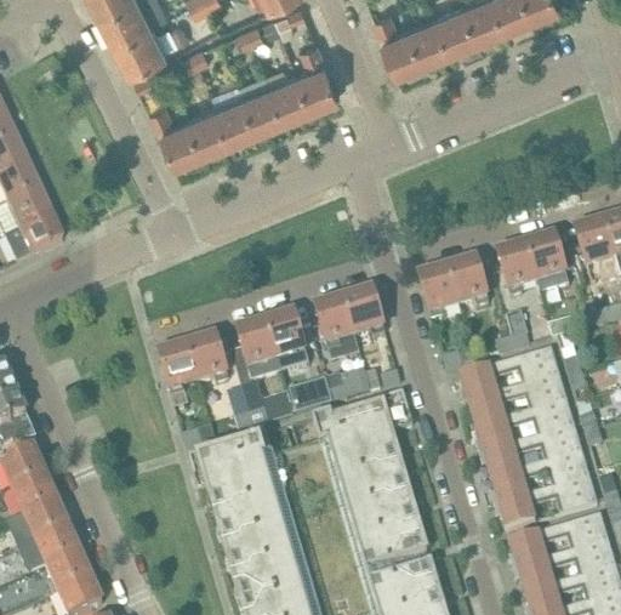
[(93,0),(100,12),(123,0),(93,0)]
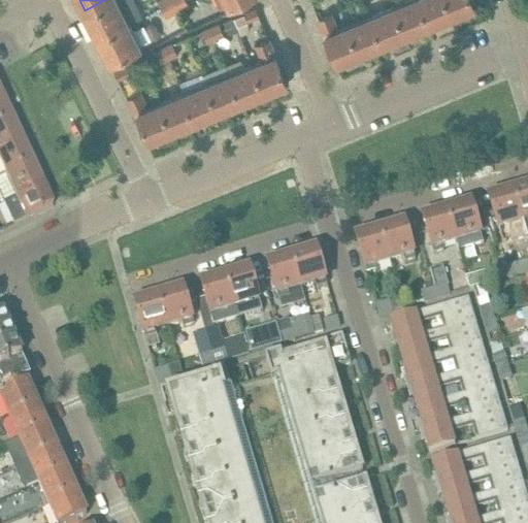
[(104,0),(85,10),(97,34),(128,19),(142,11),(136,0),(104,0)]
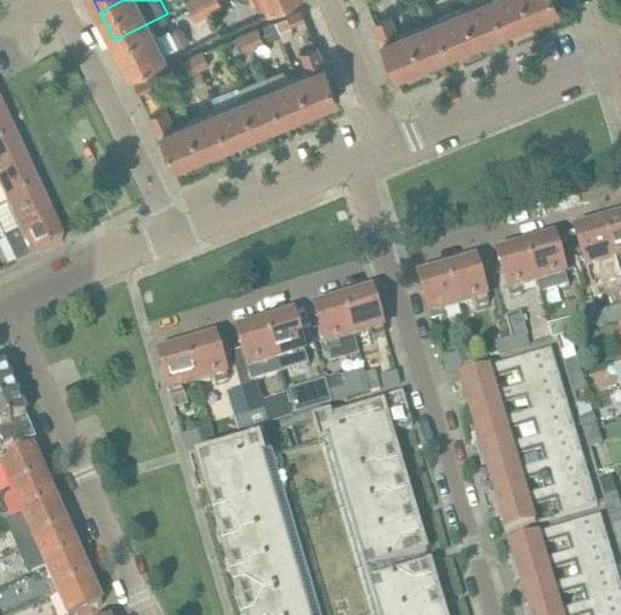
[(187,0),(194,16),(209,9),(204,0),(187,0)]
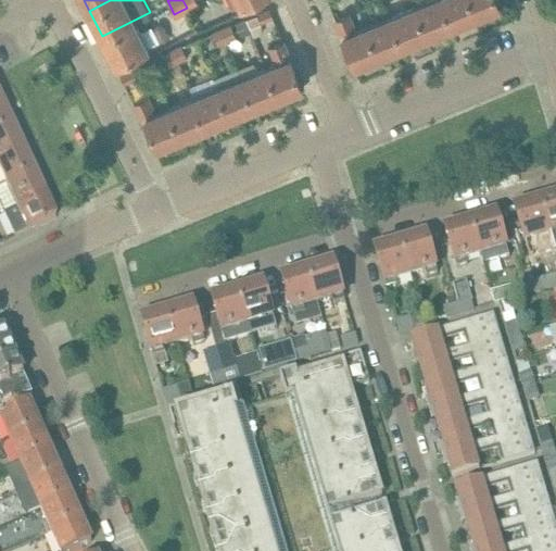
[(427,33),(451,23),(441,0),(420,0),(415,2),(427,33)]
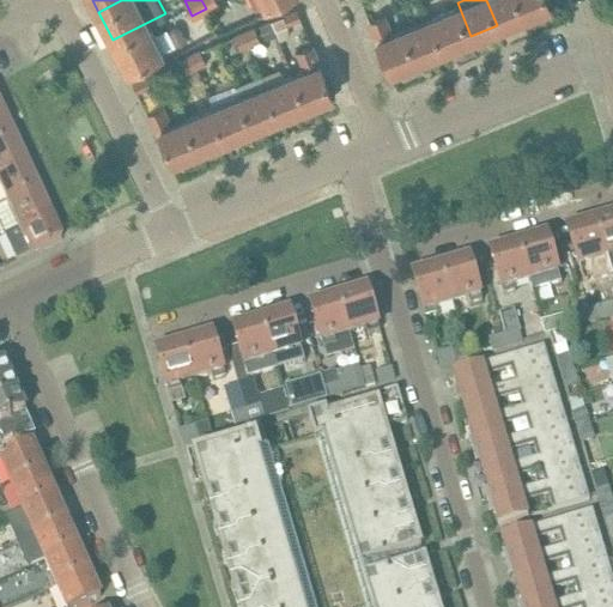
[(486,0),(497,25),(523,14),(517,0),(486,0)]
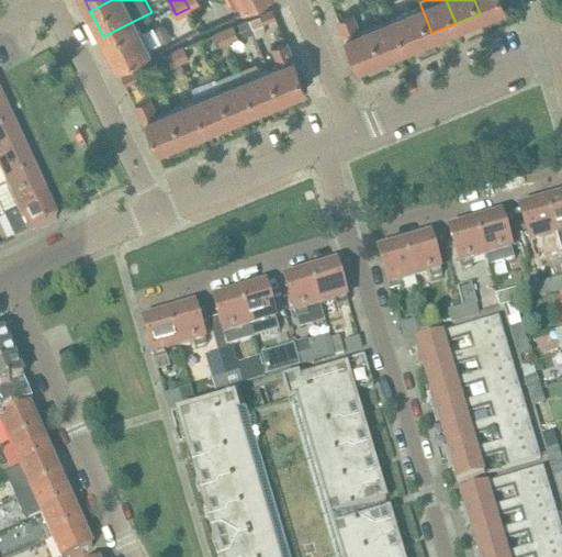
[(474,0),(480,13),(505,2),(504,0),(474,0)]
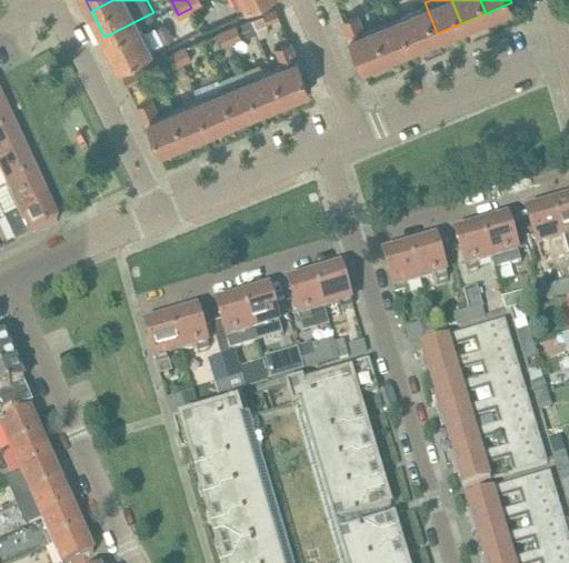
[(425,2),(399,12),(412,43),(437,33),(425,2)]
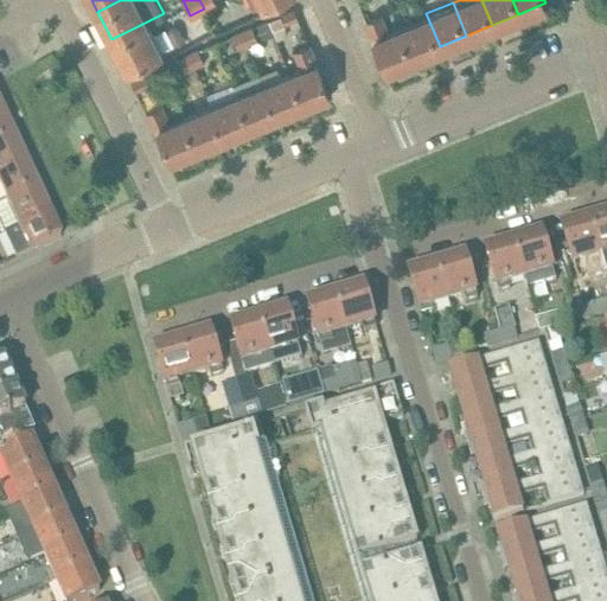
[(294,5),(280,11),(283,20),(298,14),(294,5)]
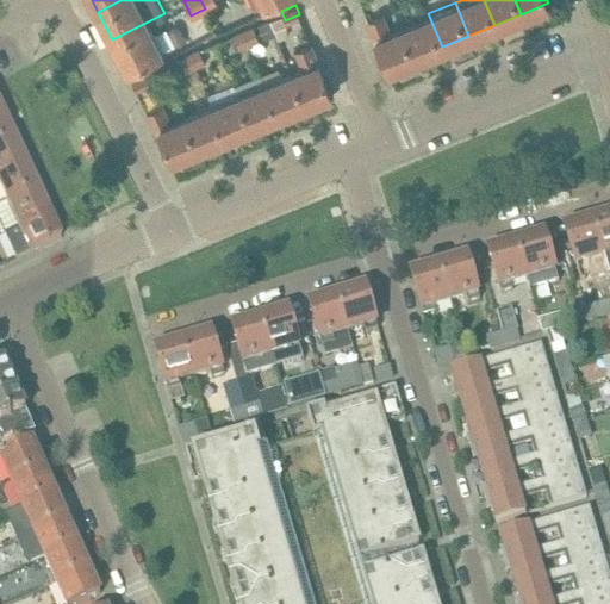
[(388,68),(416,57),(402,24),(390,29),(381,12),(368,17),(388,68)]
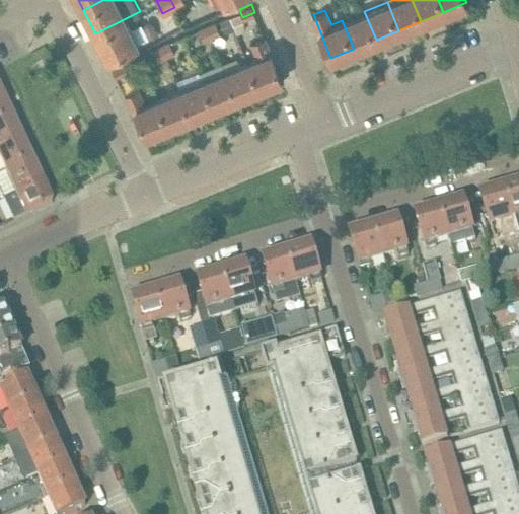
[(354,49),(376,40),(364,11),(342,20),(354,49)]
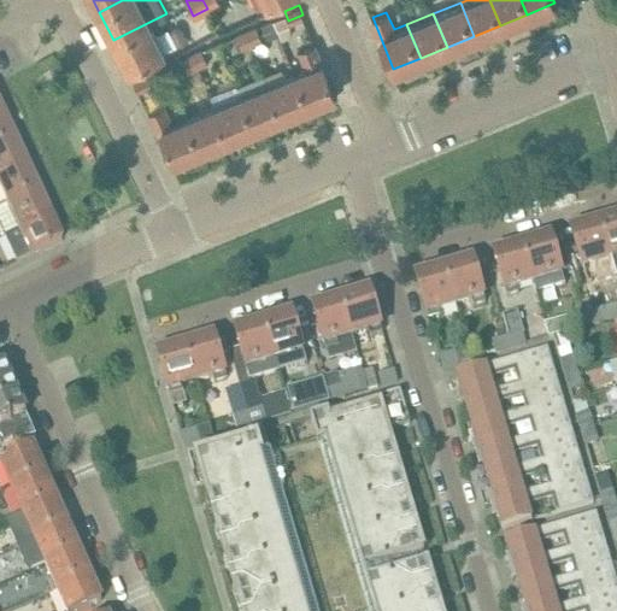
[(150,22),(113,40),(128,69),(164,50),(163,47),(158,48),(153,37),(157,36),(150,22)]
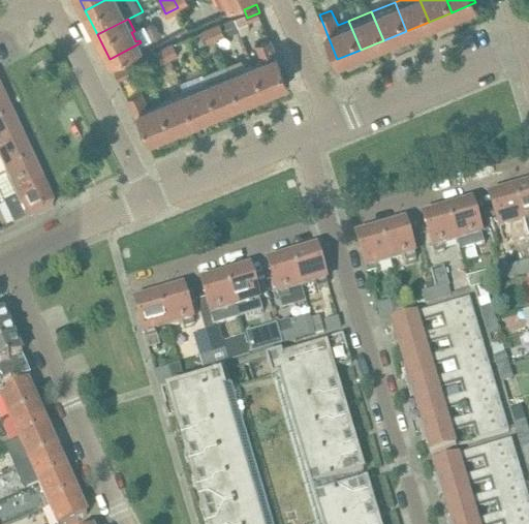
[(219,20),(211,23),(215,35),(224,32),(219,20)]
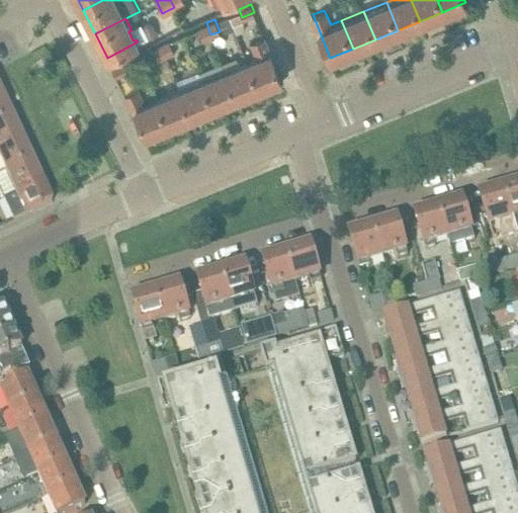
[(202,38),(210,34),(206,22),(197,26),(202,38)]
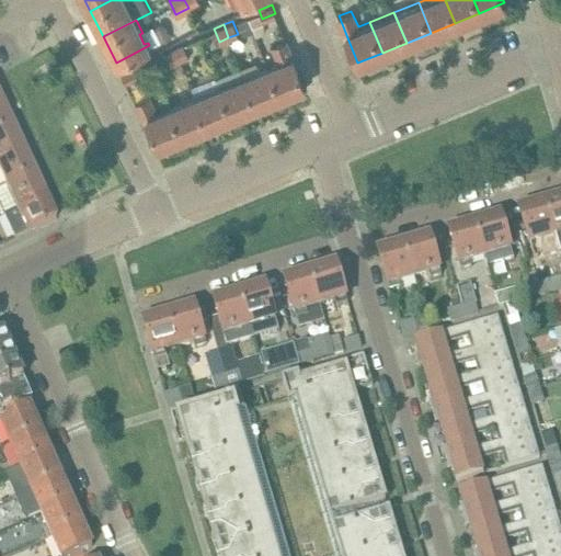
[(272,43),(278,59),(267,64),(279,94),(305,84),(285,37),(272,43)]
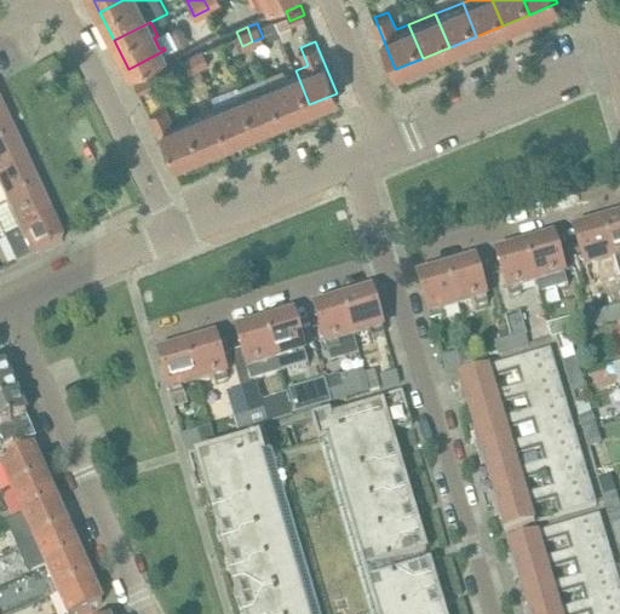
[(201,46),(191,51),(199,66),(208,61),(201,46)]
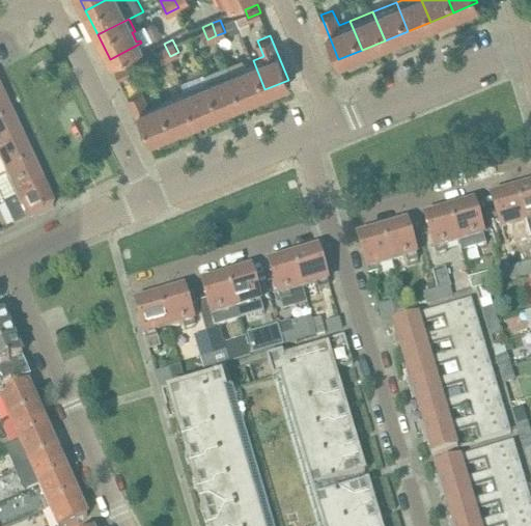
[(162,60),(170,56),(164,44),(156,48),(162,60)]
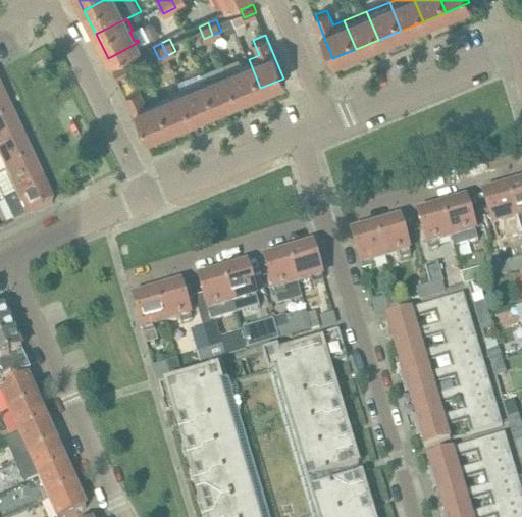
[(238,97),(260,88),(249,59),(226,69),(238,97)]
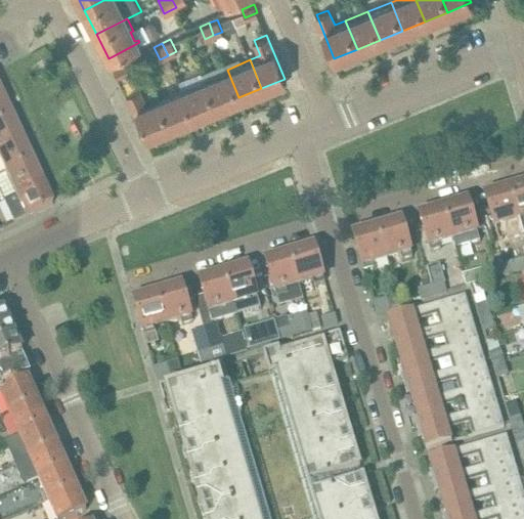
[(113,67),(117,76),(129,70),(125,61),(113,67)]
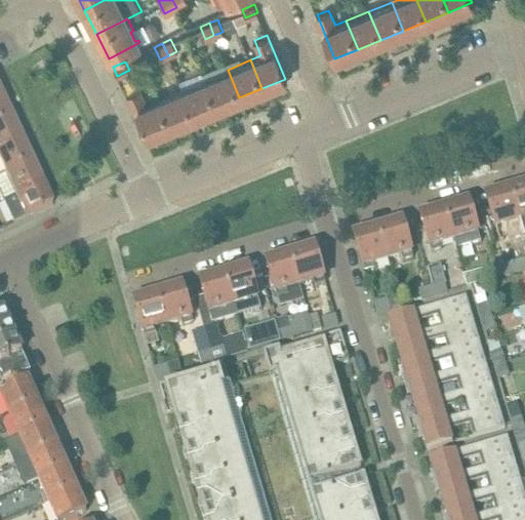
[(204,79),(216,107),(239,97),(228,70),(204,79)]
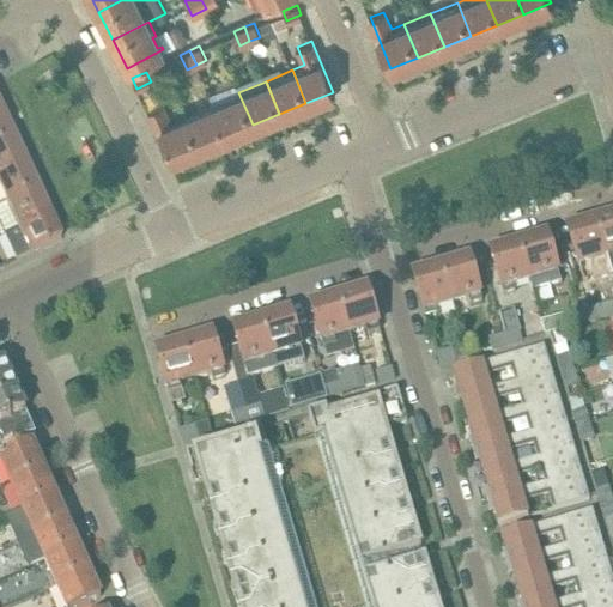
[(212,103),(226,135),(253,125),(238,92),(212,103)]
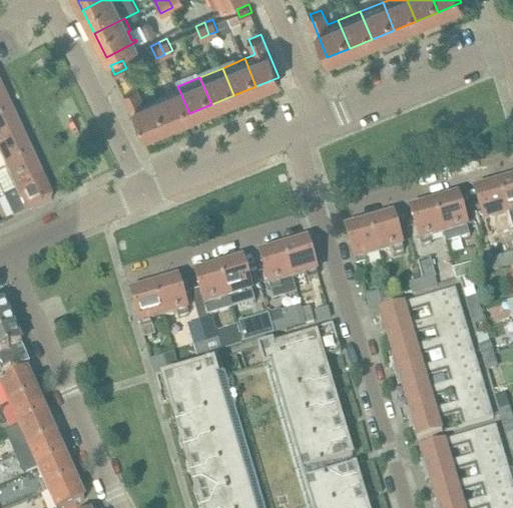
[(144,132),(167,123),(155,95),(143,100),(135,86),(123,91),(133,111),(135,110),(144,132)]
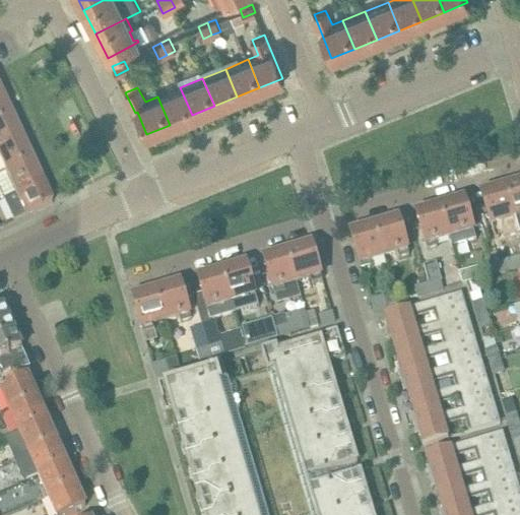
[(180,87),(157,97),(170,125),(192,115),(180,87)]
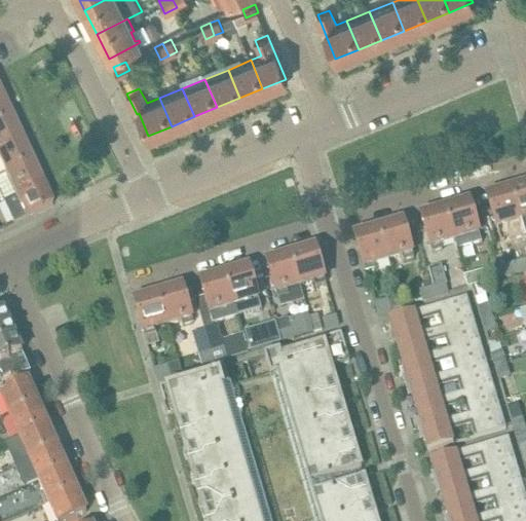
[(0,118),(11,114),(2,92),(0,92),(0,118)]
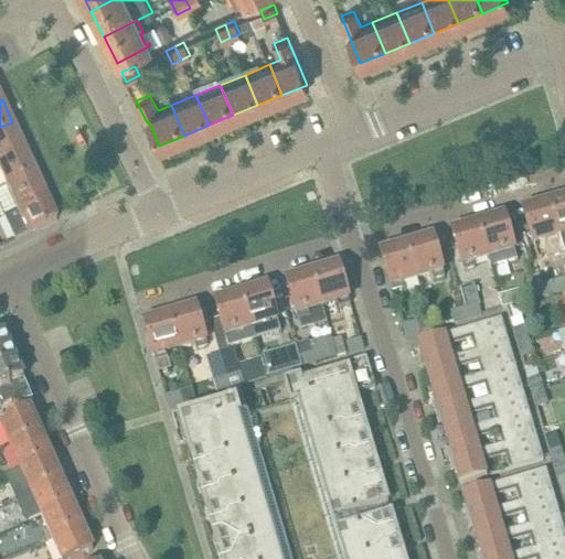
[(0,156),(23,146),(12,122),(0,127),(0,156)]
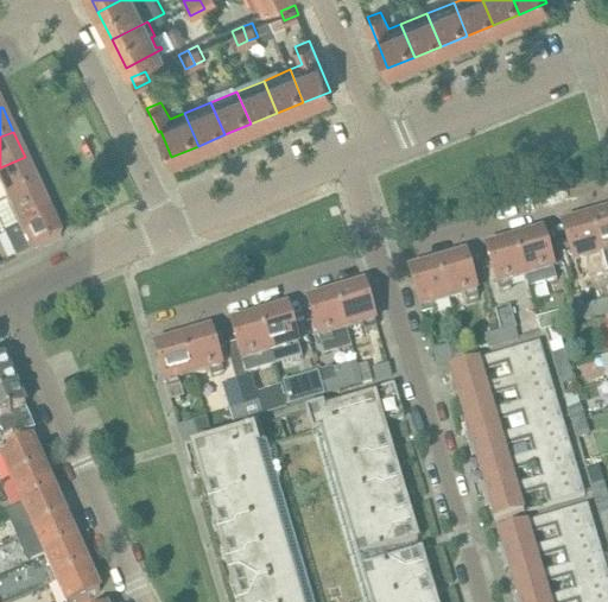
[(0,168),(0,184),(5,196),(37,182),(25,157),(0,168)]
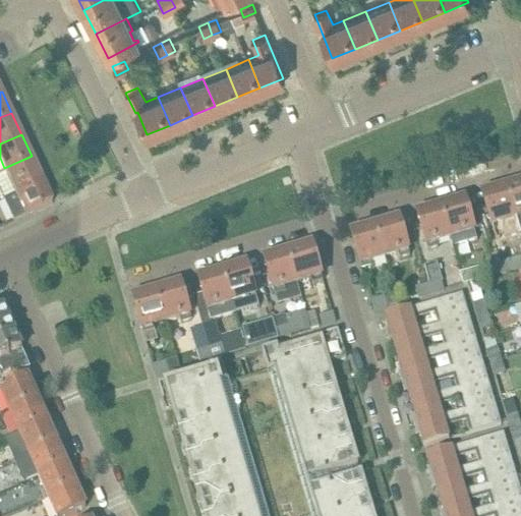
[(4,168),(0,169),(0,188),(2,194),(41,176),(32,156),(4,168)]
